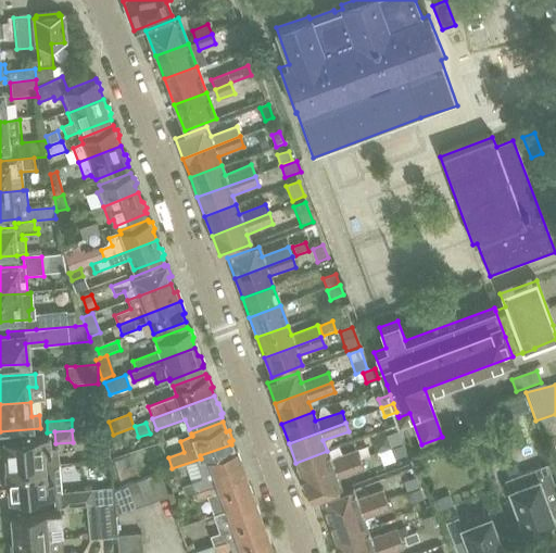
[(399,435),(387,439),(390,449),(403,444),(399,435)]
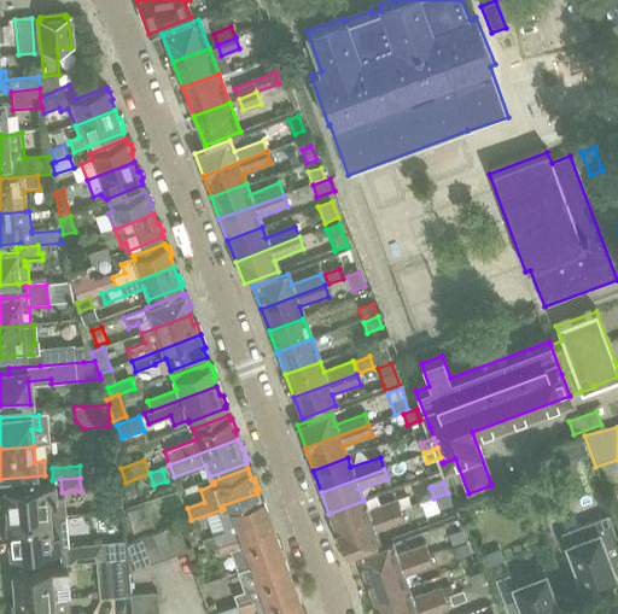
[(4,489),(7,522),(66,516),(64,497),(56,498),(54,484),(4,489)]
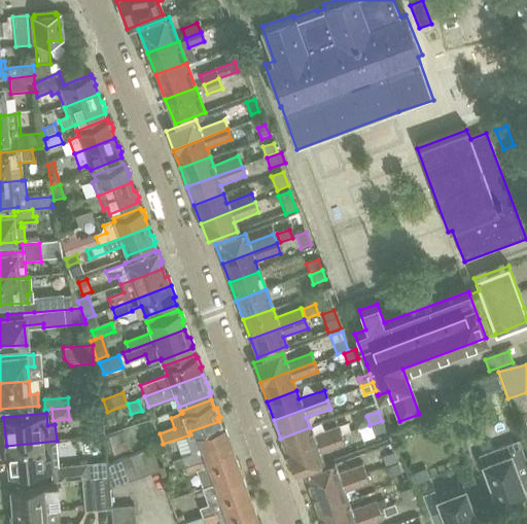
[(100,418),(90,418),(91,437),(101,435),(100,418)]
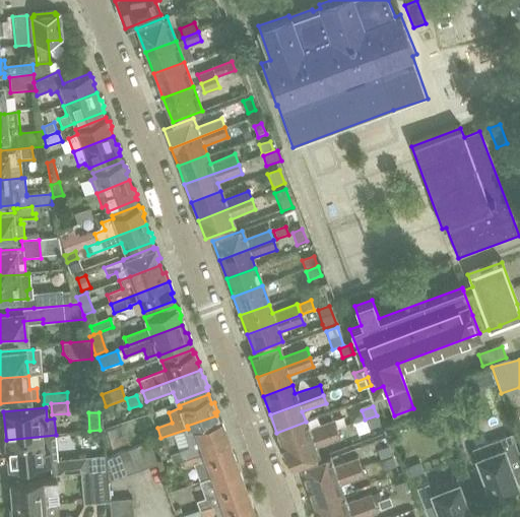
[(380,426),(377,417),(366,422),(370,430),(380,426)]
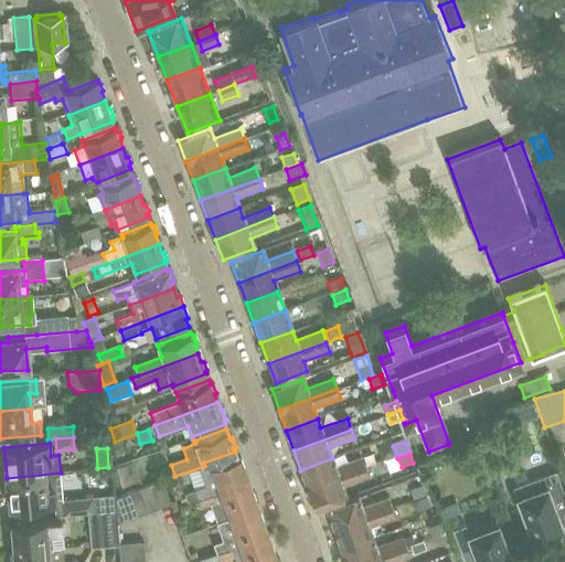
[(240,457),(212,467),(211,465),(199,469),(205,487),(194,491),(198,500),(221,492),(248,483),(240,457)]
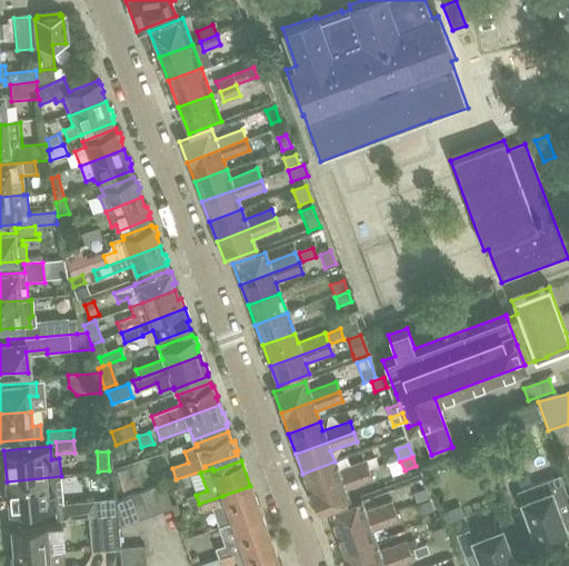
[(337,469),(335,462),(302,474),(309,494),(368,473),(363,460),(337,469)]
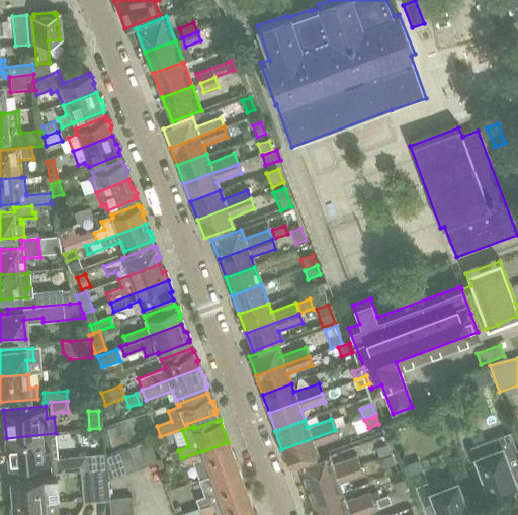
[(122,426),(107,431),(113,448),(128,443),(122,426)]
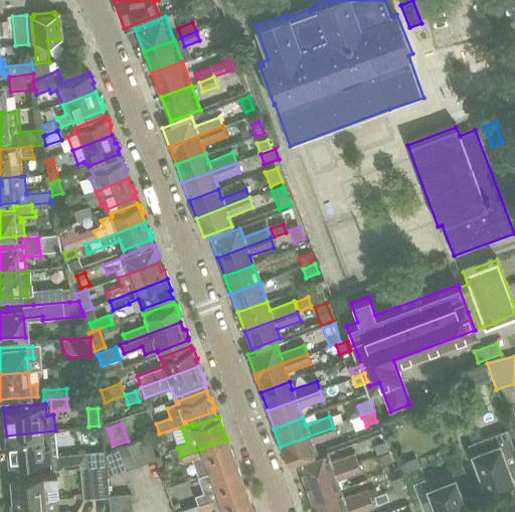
[(336,436),(333,428),(280,447),(286,463),(315,453),(312,444),(336,436)]
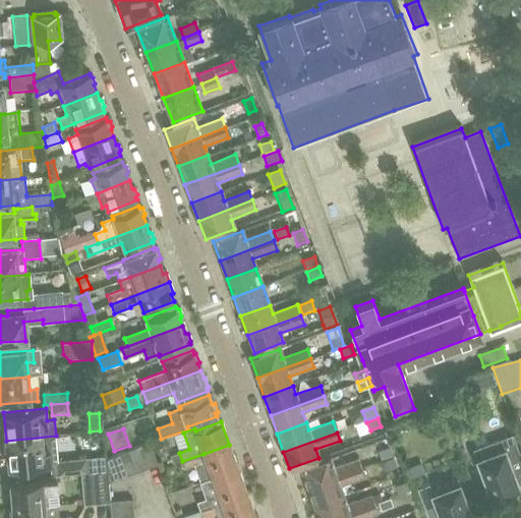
[(58,460),(56,436),(6,441),(8,467),(51,463),(52,476),(88,473),(85,458),(58,460)]
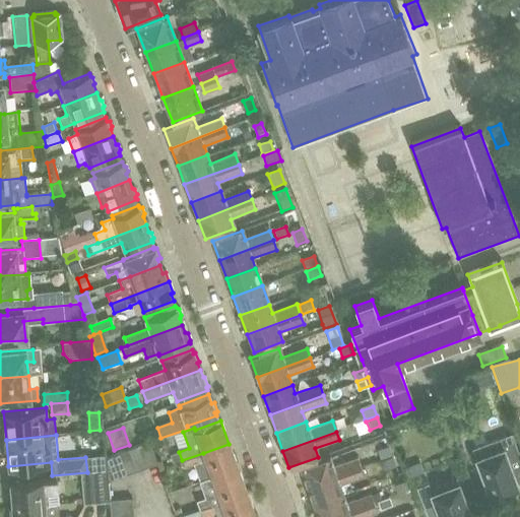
[(518,491),(509,465),(519,460),(519,459),(512,439),(474,453),(492,501),(500,497),(502,502),(518,496),(516,492),(518,491)]
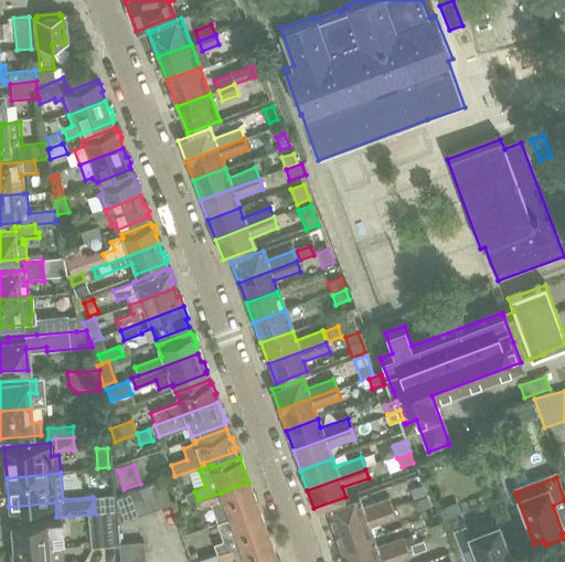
[(162,481),(149,486),(158,509),(170,505),(162,481)]
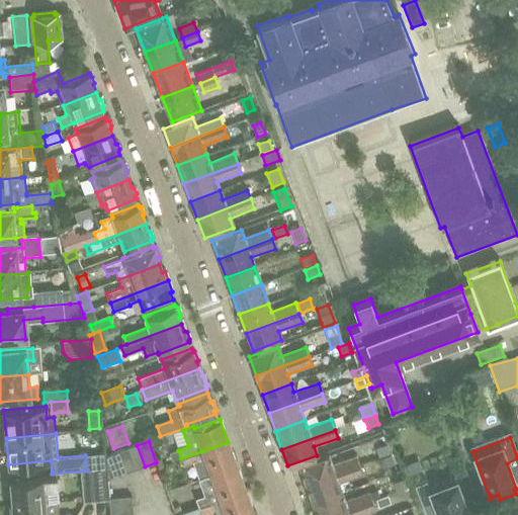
[(210,474),(236,464),(228,442),(202,451),(181,458),(184,468),(193,465),(197,478),(210,474)]
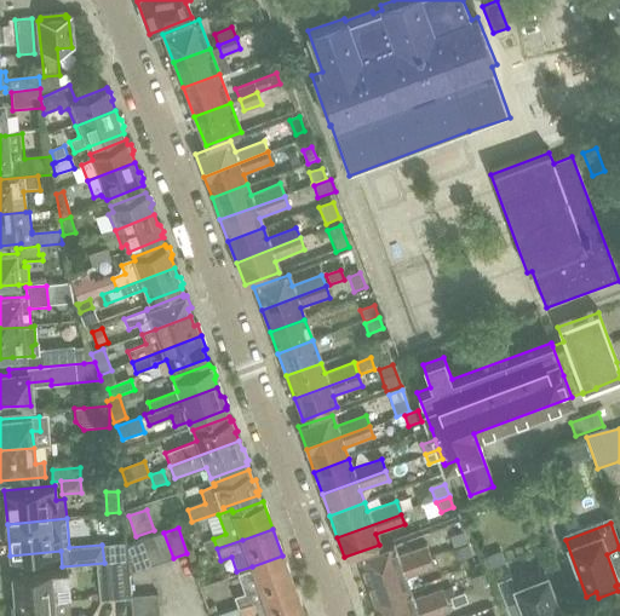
[(164,533),(151,537),(160,563),(173,558),(164,533)]
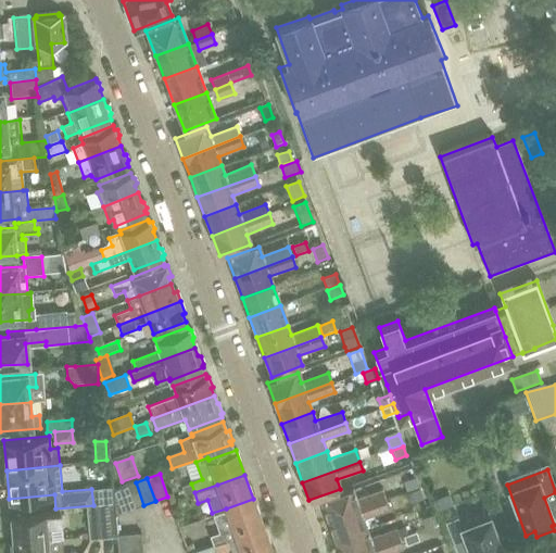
[(408,492),(418,489),(415,478),(404,482),(408,492)]
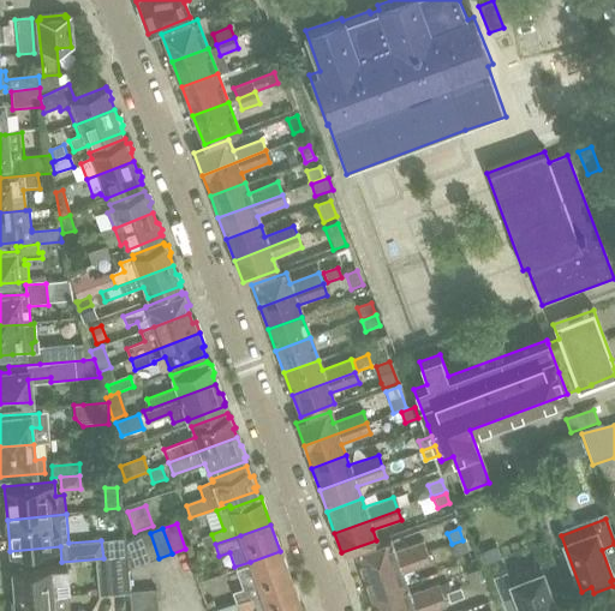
[(159,558),(150,533),(137,538),(145,563),(159,558)]
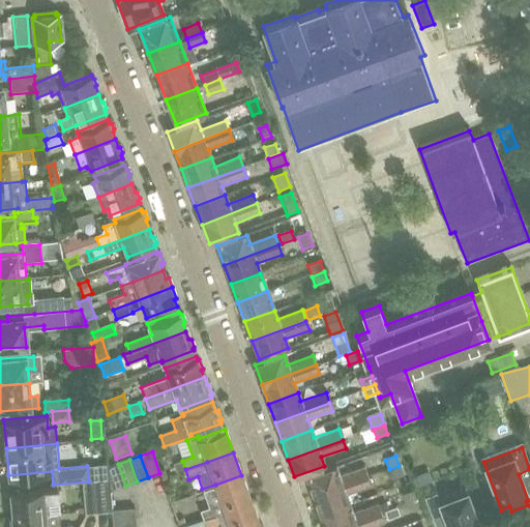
[(108,468),(109,481),(110,491),(125,486),(118,464),(108,468)]
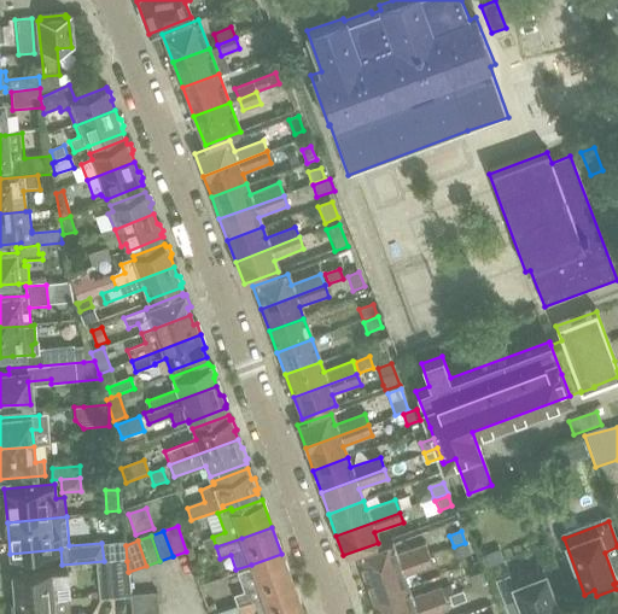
[(391,543),(356,555),(365,579),(429,556),(426,550),(424,544),(395,554),(391,543)]
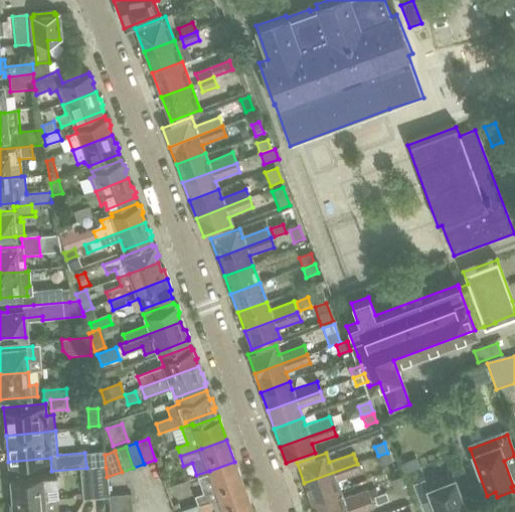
[(377,458),(380,467),(391,463),(388,454),(377,458)]
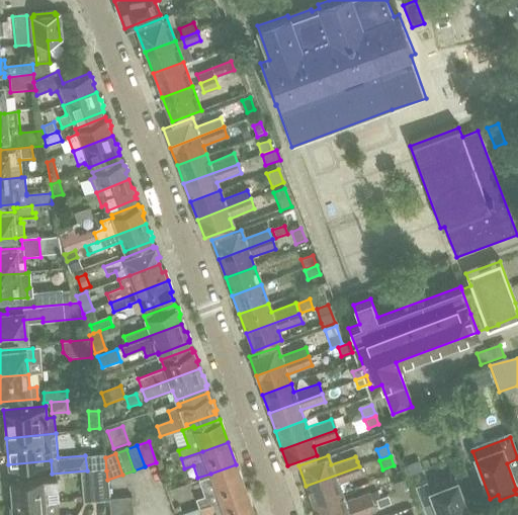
[(418,461),(402,467),(406,478),(422,471),(418,461)]
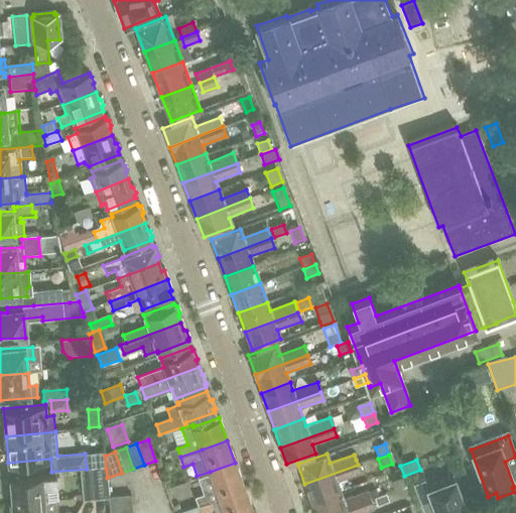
[(220,498),(245,489),(235,463),(210,472),(197,476),(204,495),(196,498),(198,506),(199,506),(220,498)]
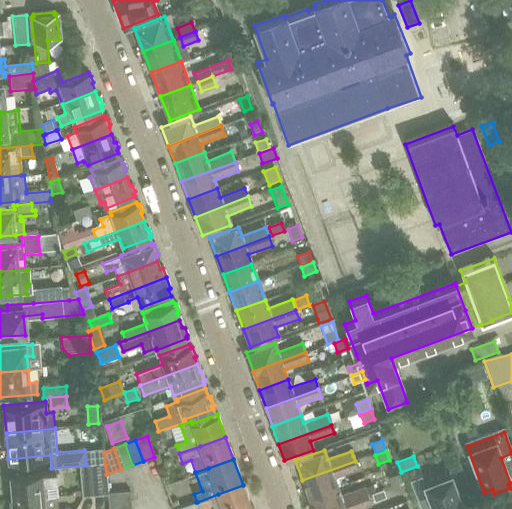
[(358,470),(355,461),(302,480),(308,497),(337,488),(334,479),(358,470)]
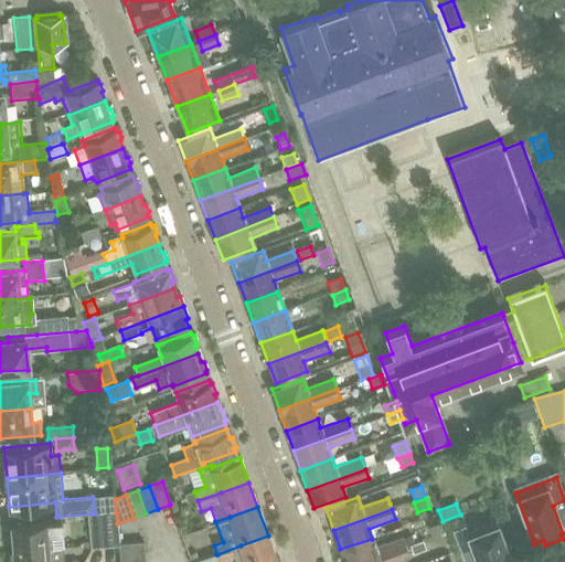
[(118,545),(118,544),(117,523),(116,513),(88,516),(91,548),(118,545)]
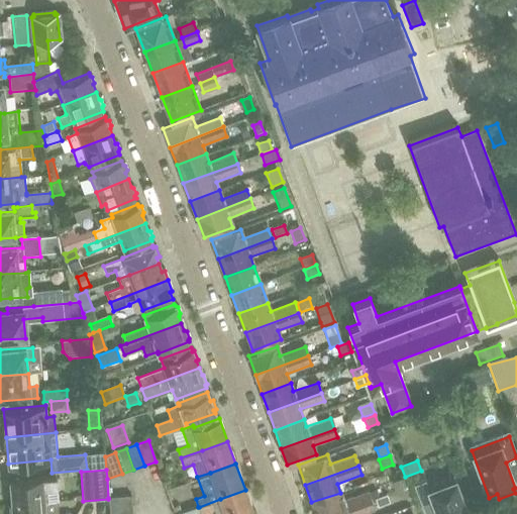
[(9,482),(11,505),(44,503),(43,489),(58,488),(57,478),(9,482)]
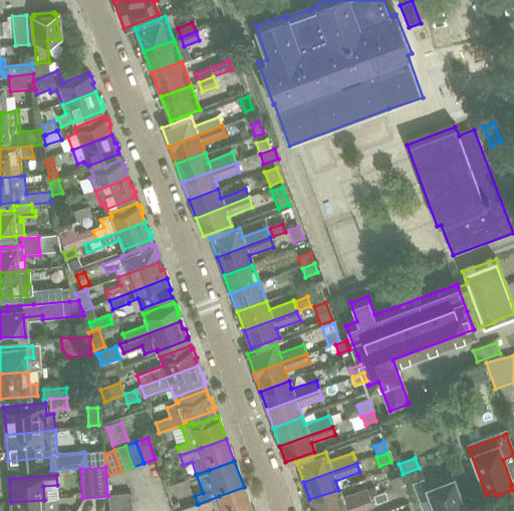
[(401,476),(390,480),(393,490),(404,486),(401,476)]
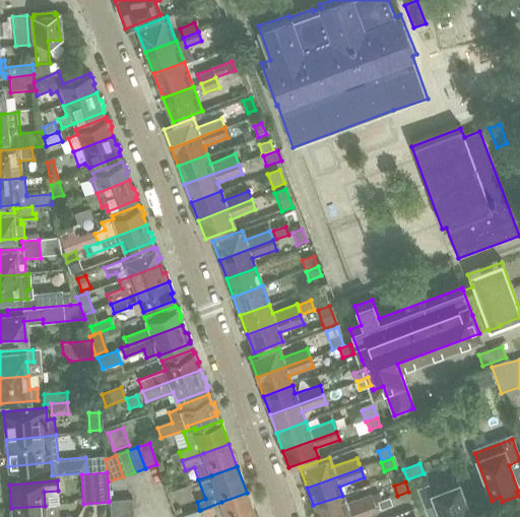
[(437,508),(440,516),(469,516),(456,481),(431,491),(428,485),(416,489),(426,512),(437,508)]
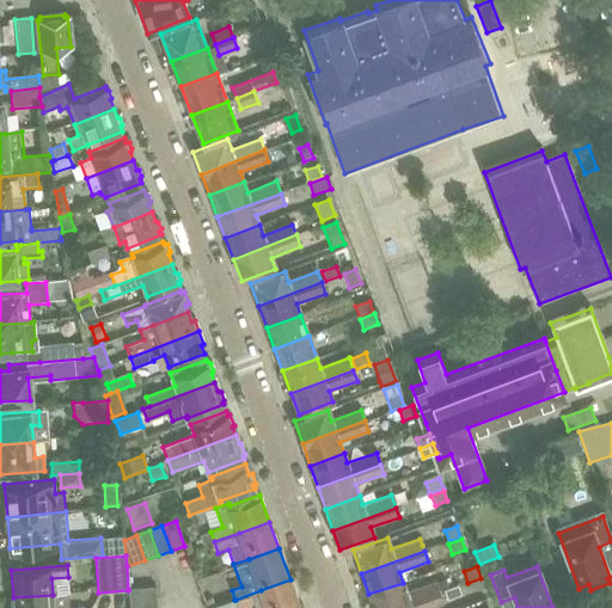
[(300,607),(291,579),(261,590),(236,600),(237,607),(245,607),(252,605),(254,607),(300,607)]
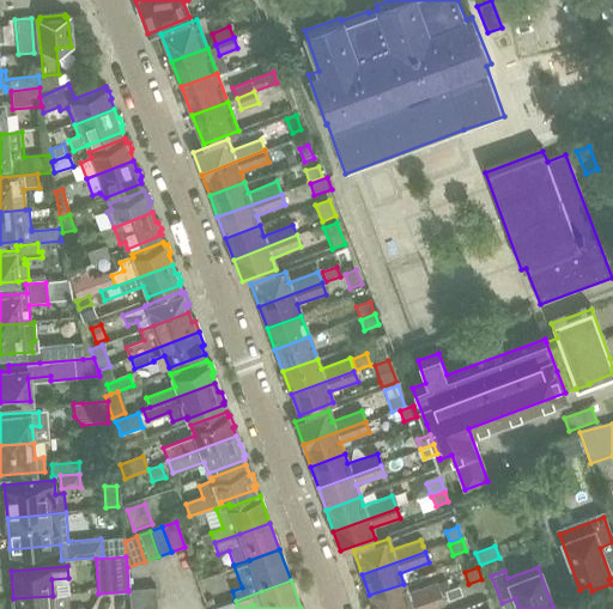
[(407,594),(404,584),(369,595),(374,608),(399,608),(439,595),(436,584),(407,594)]
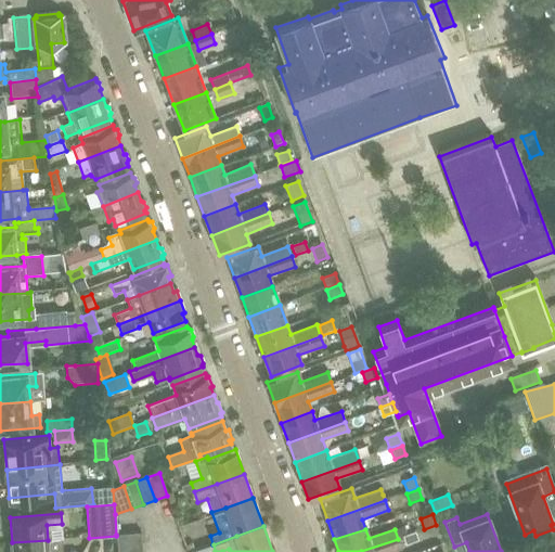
[(140,533),(116,535),(116,536),(117,548),(141,546),(140,533)]
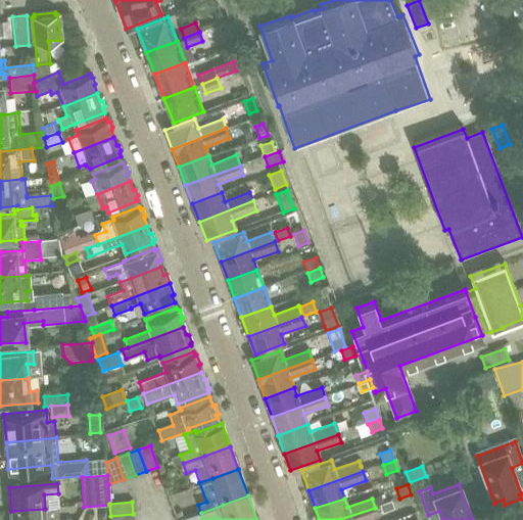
[(391,503),(380,507),(383,514),(394,510),(391,503)]
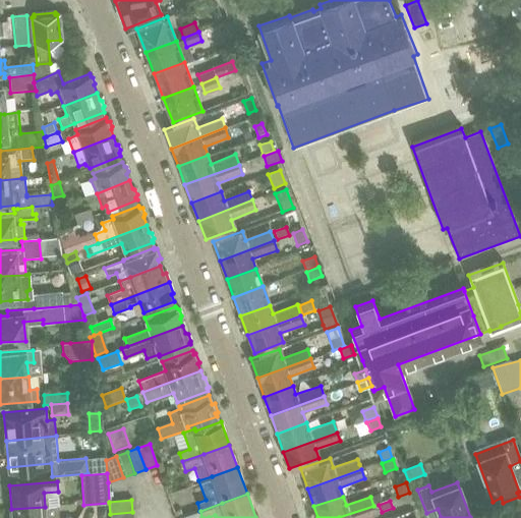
[(58,505),(45,507),(11,509),(12,517),(59,517),(58,505)]
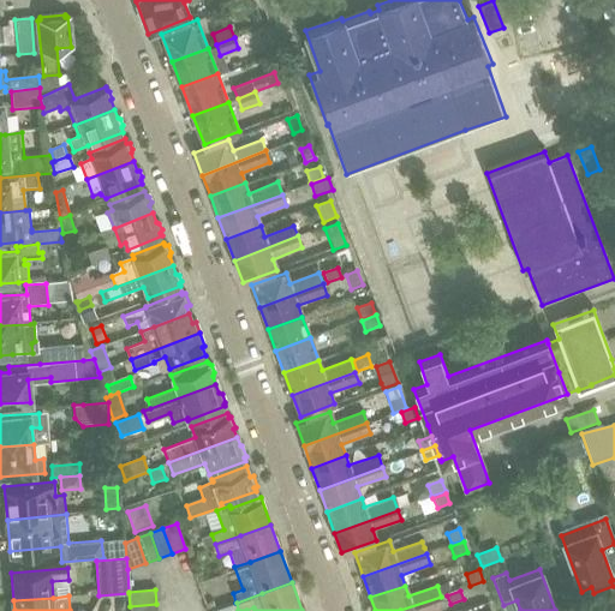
[(441,597),(400,610),(433,610),(445,606),(441,597)]
